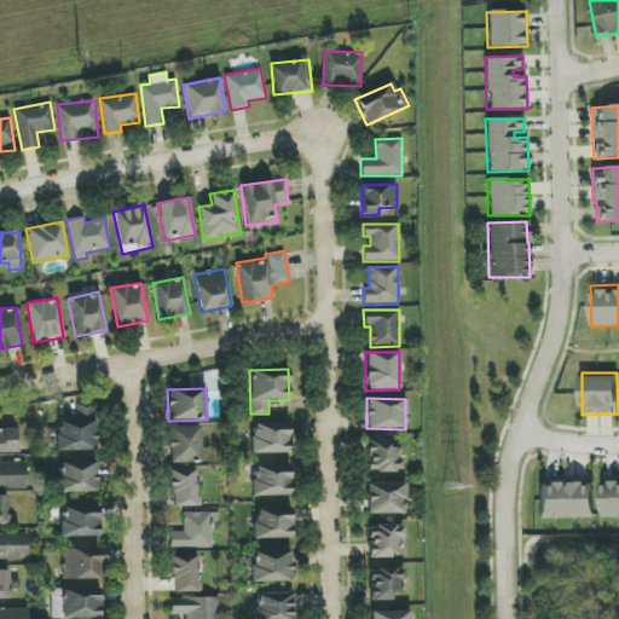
[(94,404),(76,404),(77,421),(96,420),(94,404)]
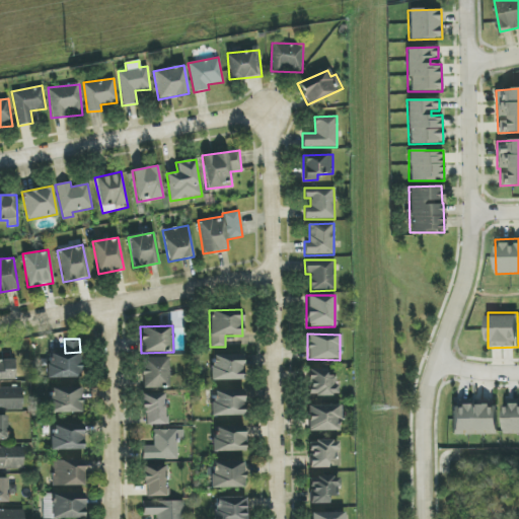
[(48,378),(80,378),(80,353),(48,353),(48,378)]
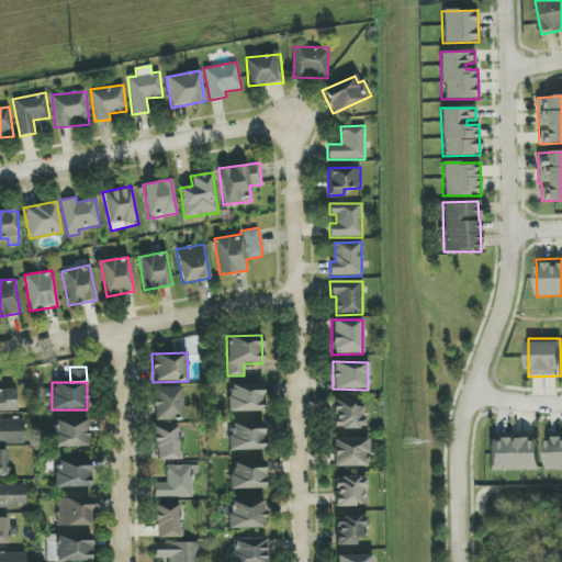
[(262,384),(228,384),(229,413),(263,412),(262,384)]
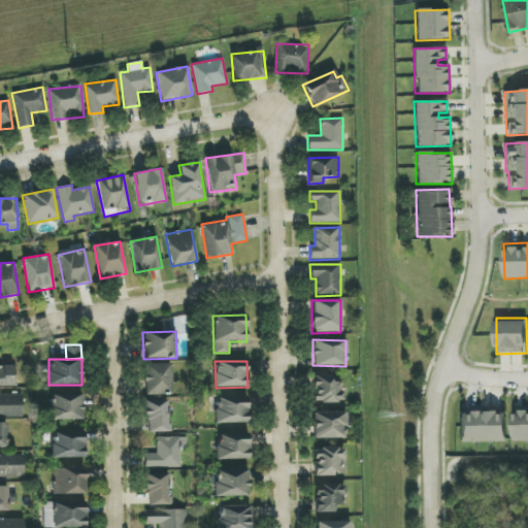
[(145,395),(172,395),(171,364),(144,364),(145,395)]
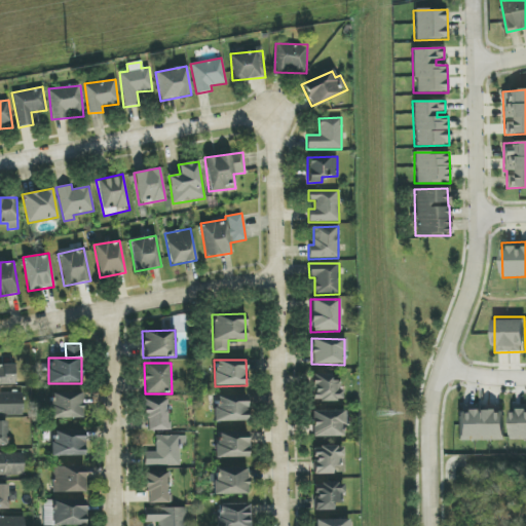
[(0,384),(15,385),(15,366),(0,365),(0,384)]
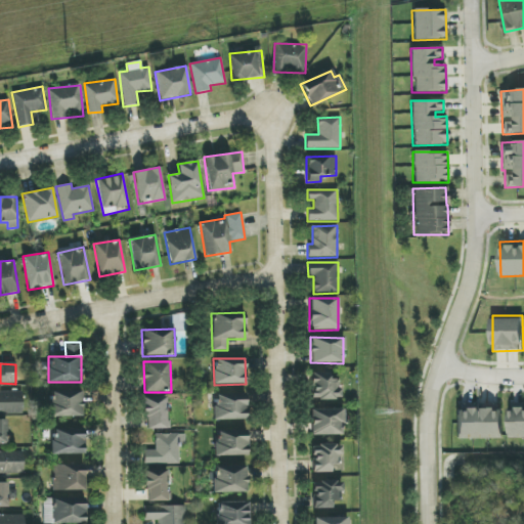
[(330,373),(310,373),(311,400),(339,399),(339,380),(330,380),(330,373)]
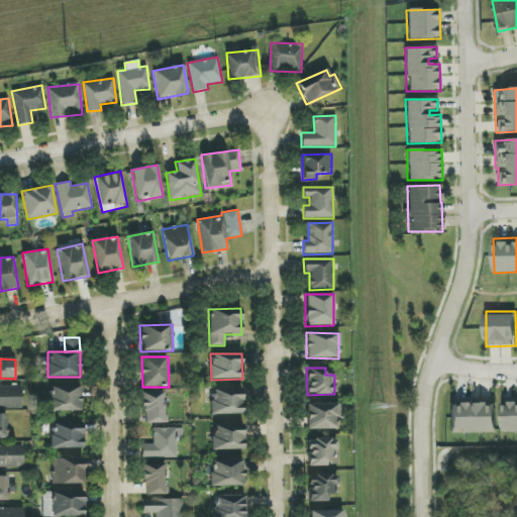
[(82,386),(49,386),(48,411),(81,411),(82,386)]
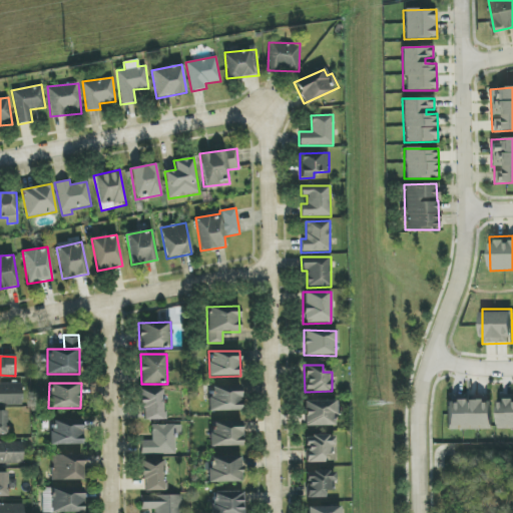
[(0,406),(22,406),(22,384),(0,384),(0,406)]
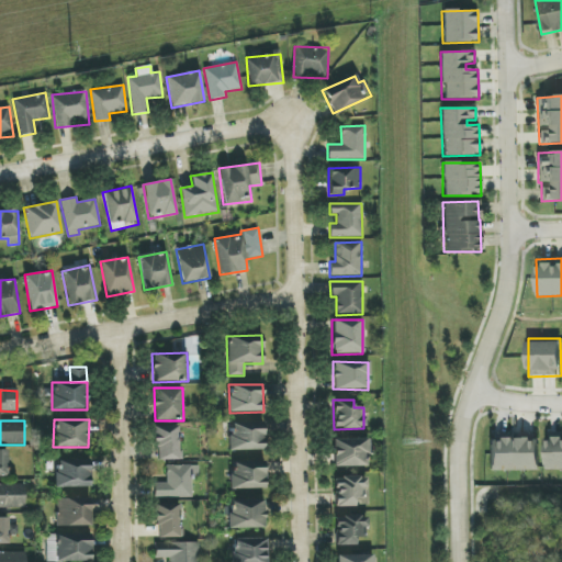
[(228,451),(265,450),(263,423),(227,424),(228,451)]
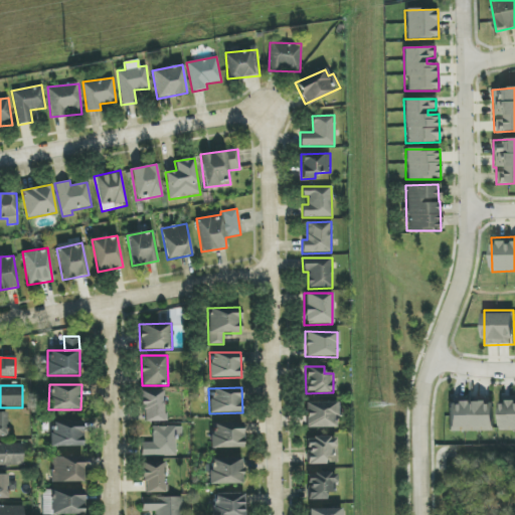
[(165,421),(165,390),(142,391),(142,421),(165,421)]
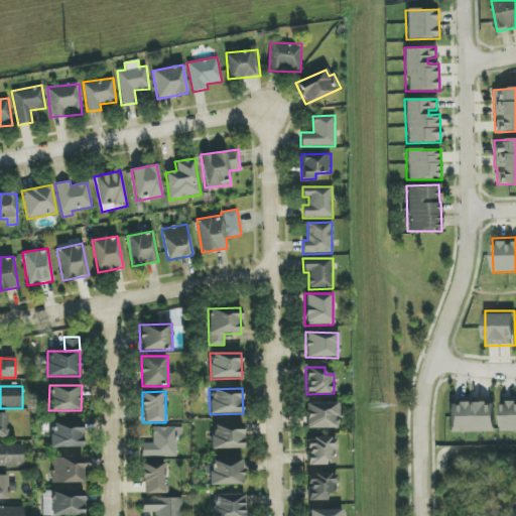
[(515,431),(515,398),(501,399),(502,431),(515,431)]
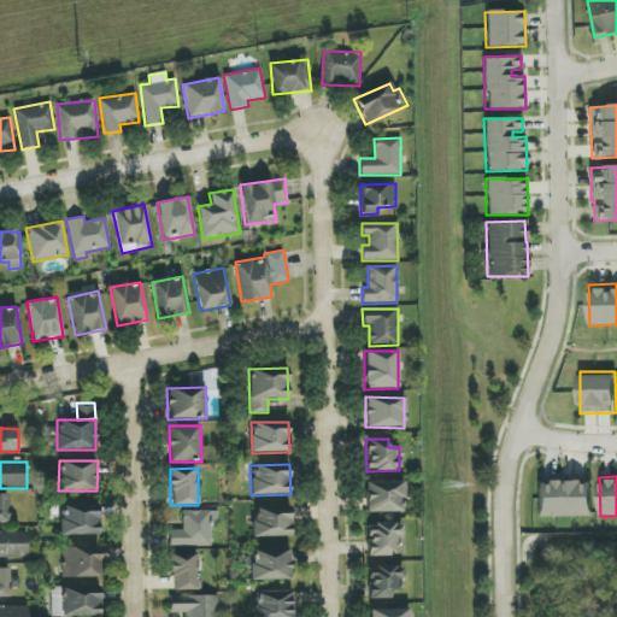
[(592,516),(591,477),(538,479),(538,517),(592,516)]
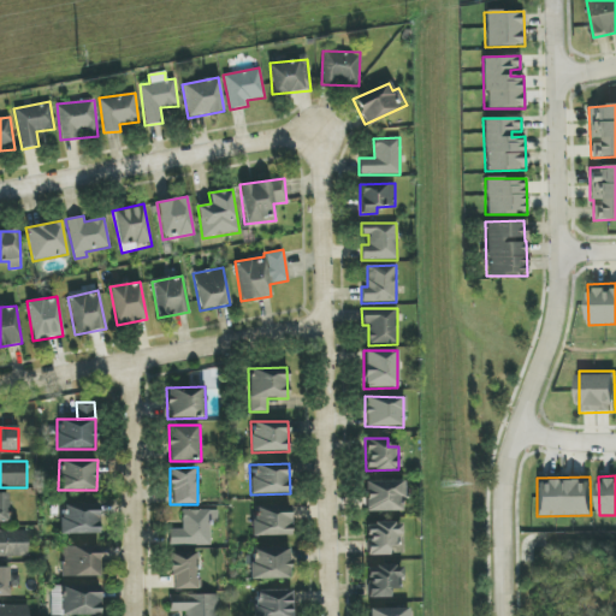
[(403,481),(363,481),(365,513),(403,511),(403,481)]
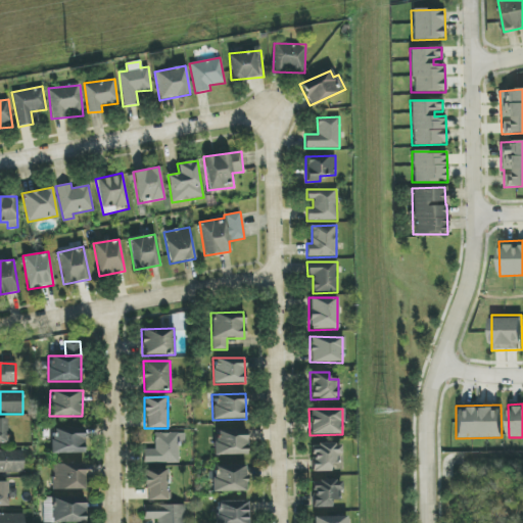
[(84,454),(84,427),(50,428),(50,454),(84,454)]
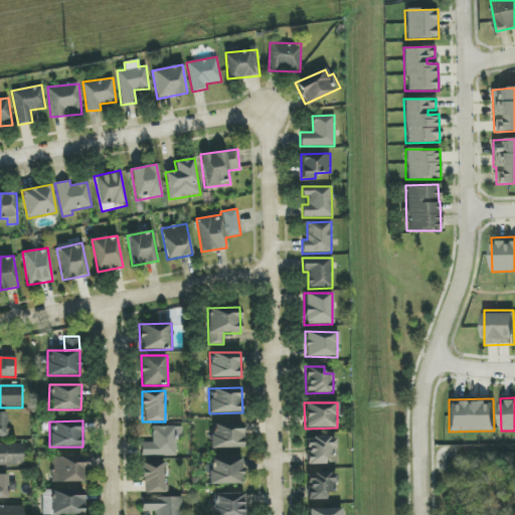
[(242,448),(242,422),(210,423),(211,449),(242,448)]
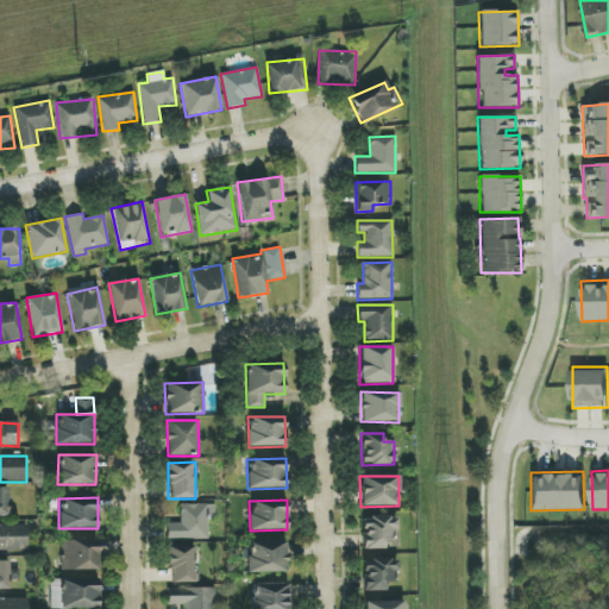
[(208,540),(208,515),(217,515),(217,504),(181,504),(181,523),(167,523),(167,540),(208,540)]
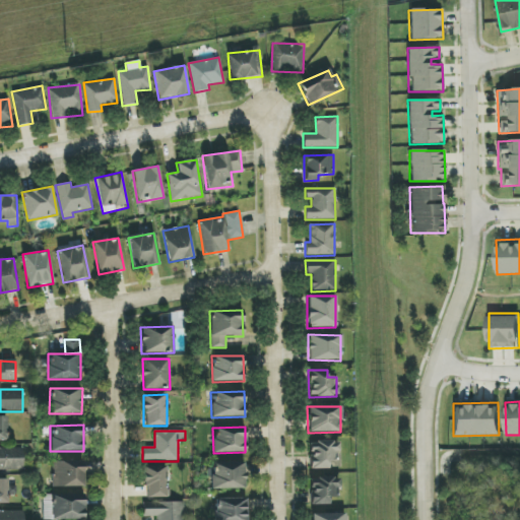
[(309,469),(330,468),(329,457),(338,456),(337,442),(309,443),(309,469)]
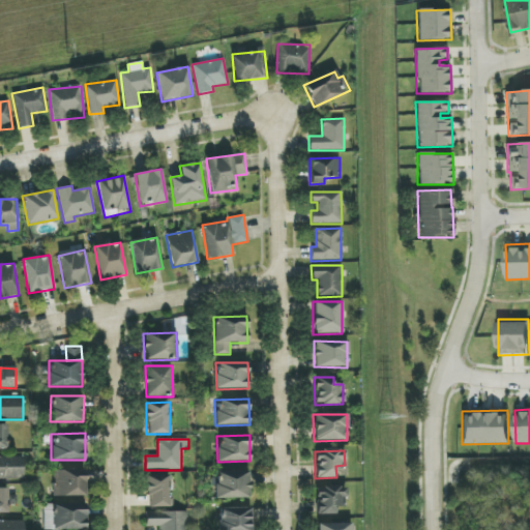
[(0,478),(23,479),(23,458),(0,457),(0,478)]
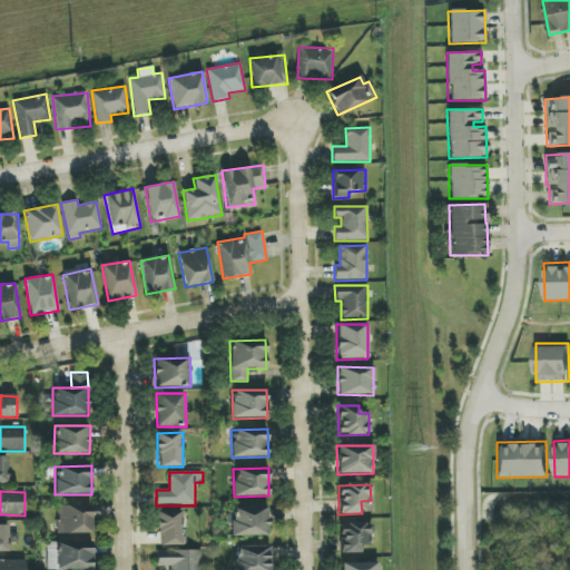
[(58,534),(91,533),(91,505),(57,507),(58,534)]
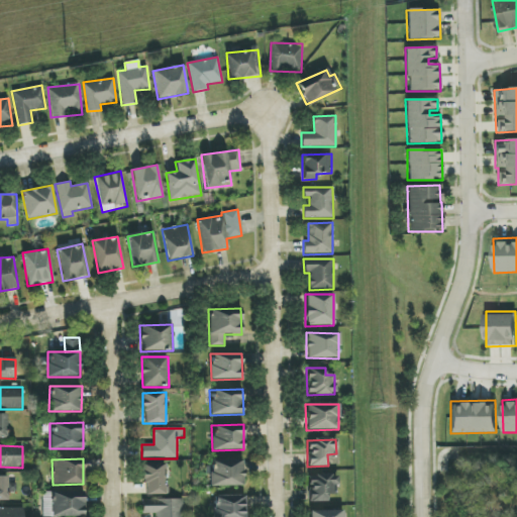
[(209,460),(210,487),(243,486),(242,459),(209,460)]
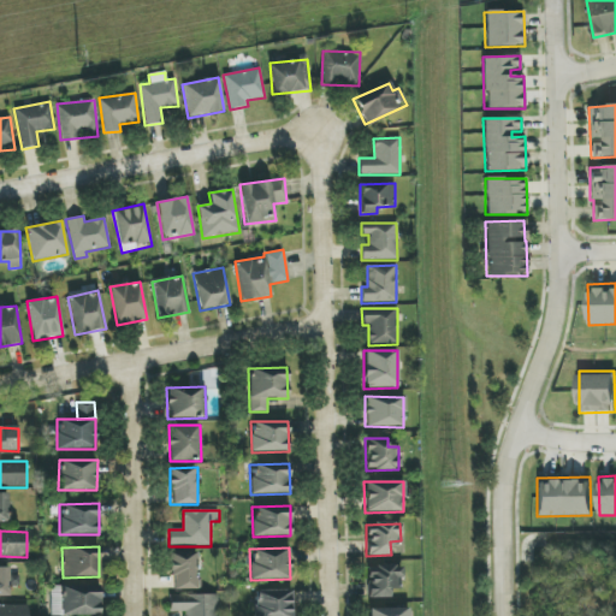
[(171,590),(197,590),(197,552),(170,554),(171,590)]
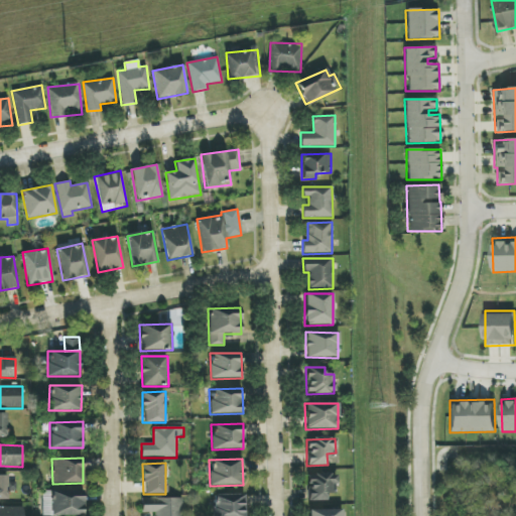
[(0,499),(8,500),(8,474),(0,473),(0,499)]
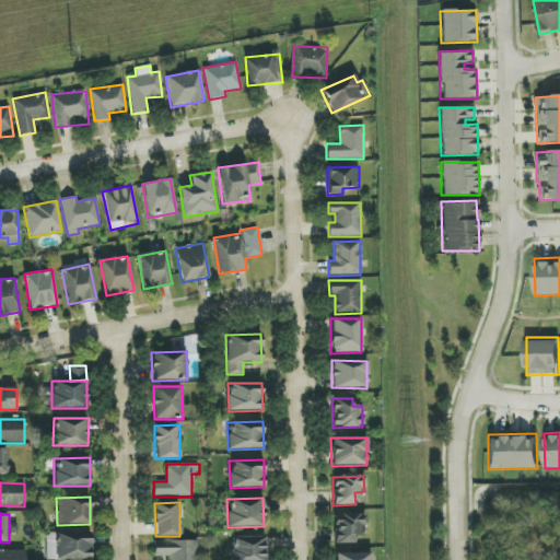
[(354,544),(354,535),(364,536),(364,514),(333,514),(333,544),(354,544)]
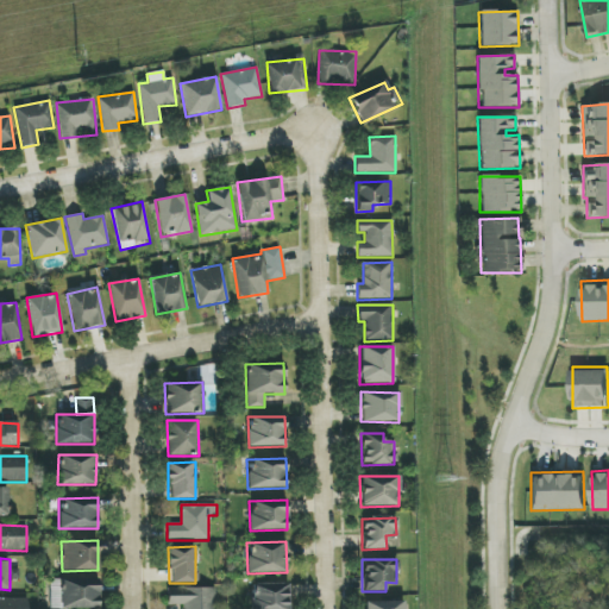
[(63,608),(99,608),(99,579),(62,579),(62,608),(63,608)]
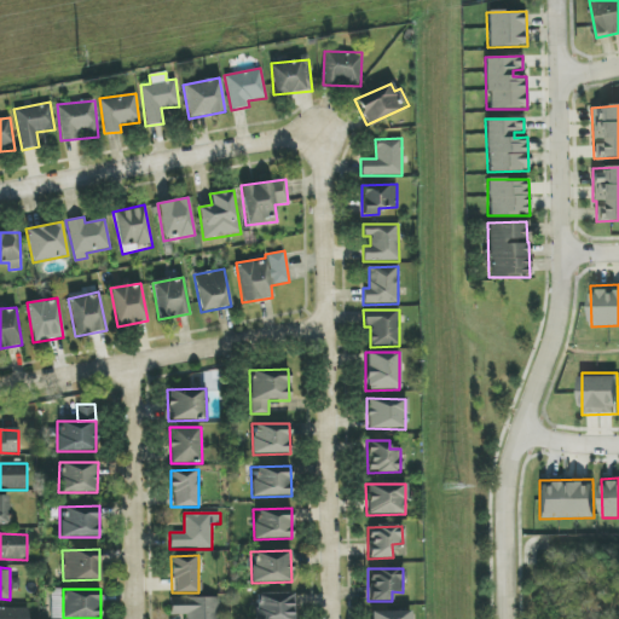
[(62,618),(62,590),(51,590),(52,618),(62,618)]
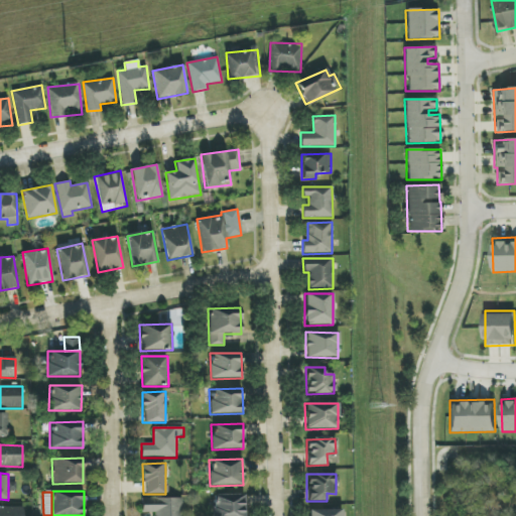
[(212,515),(244,515),(244,495),(212,496),(212,515)]
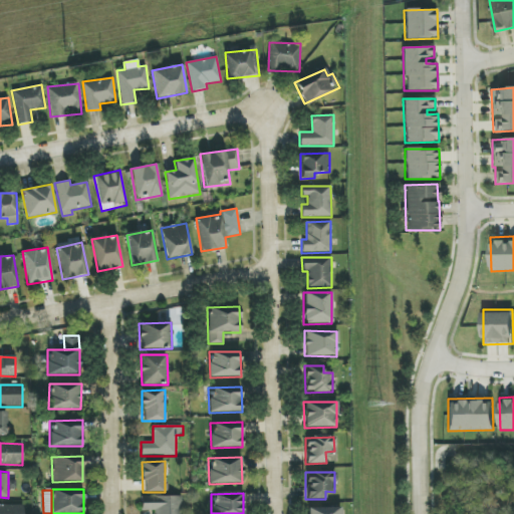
[(142,511),(153,511),(153,513),(180,513),(180,496),(142,497),(142,511)]
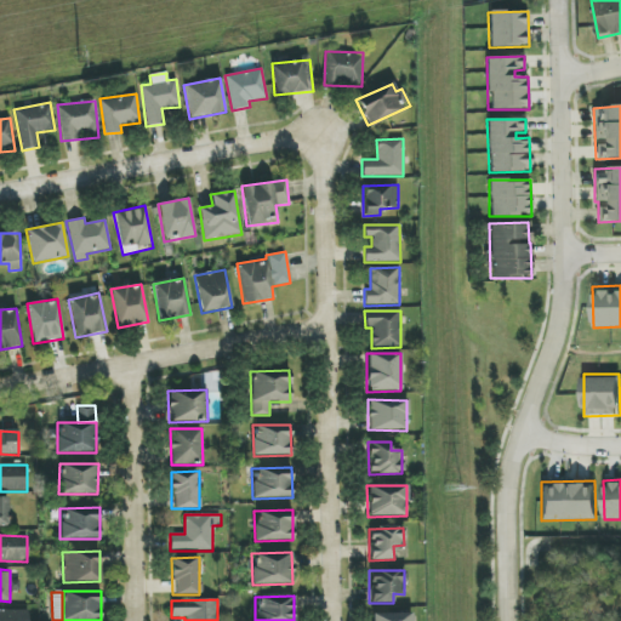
[(0,620),(28,620),(29,611),(0,610),(0,620)]
